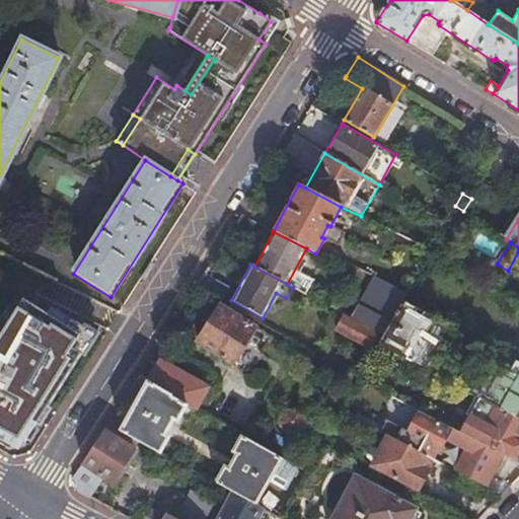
[(352,318),(382,334),(400,300),(404,293),(400,291),(375,278),(352,318)]
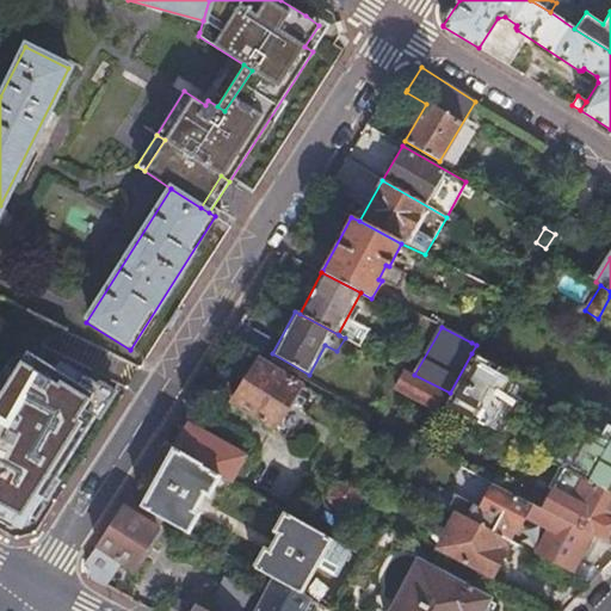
[(0,517),(12,524),(26,520),(107,393),(59,362),(54,370),(26,352),(0,392),(0,517)]
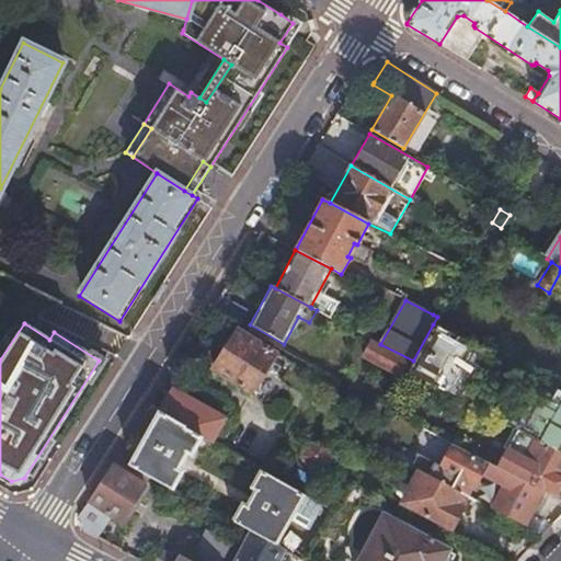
[(413,361),(407,371),(448,395),(460,370),(453,366),(457,358),(449,354),(458,338),(433,324),(413,361)]
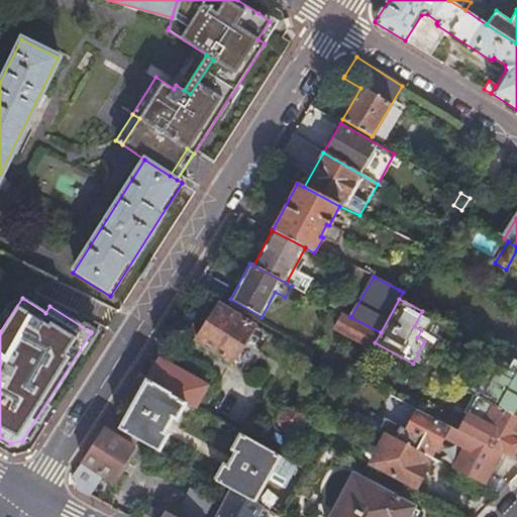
[(246,372),(272,330),(257,321),(253,326),(219,304),(196,339),(246,372)]
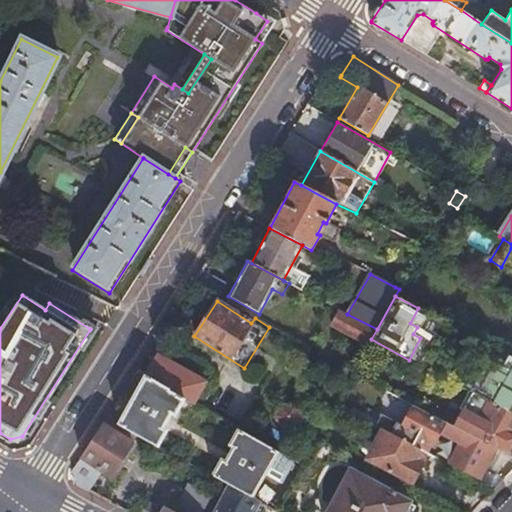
[(331,325),(364,343),(371,329),(338,312),(331,325)]
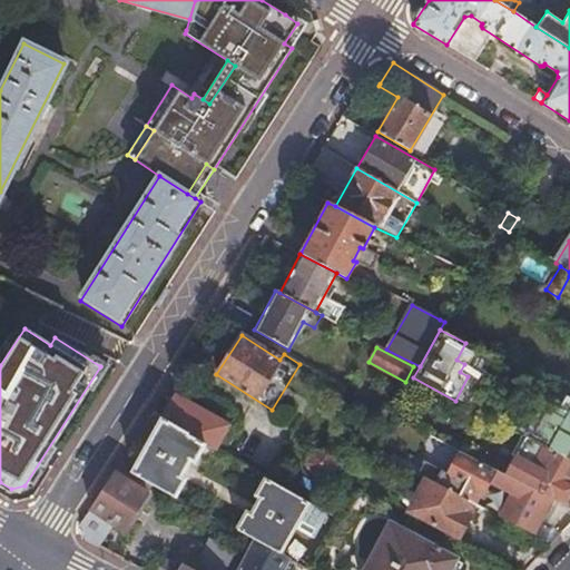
[(521,435),(569,461),(569,400),(536,382),(510,429),(521,435)]
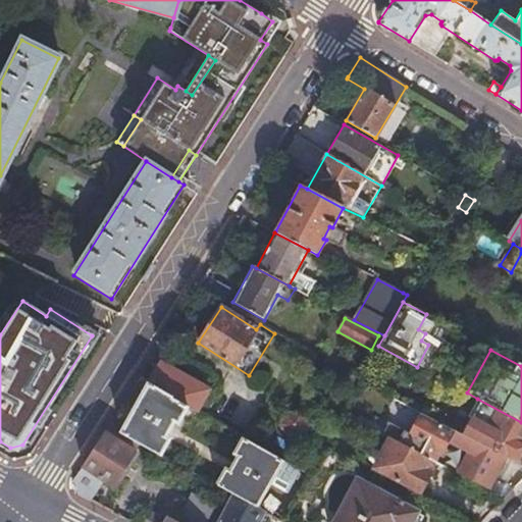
[(147,384),(187,406),(195,411),(208,388),(160,362),(147,383),(147,384)]
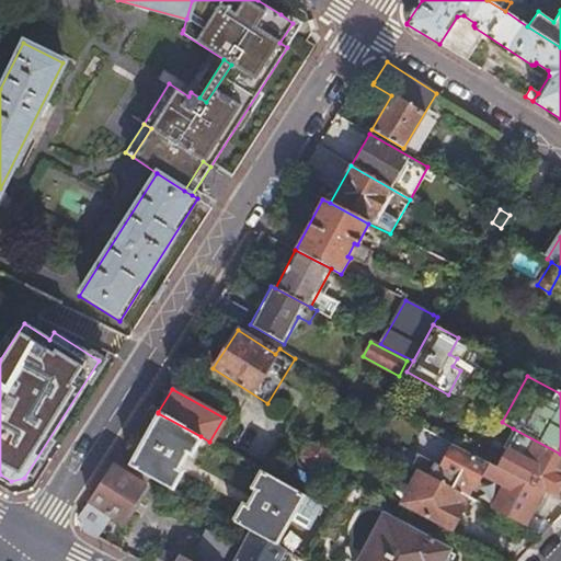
[(130,462),(128,466),(171,489),(181,470),(178,469),(186,451),(191,454),(201,436),(158,413),(130,462)]
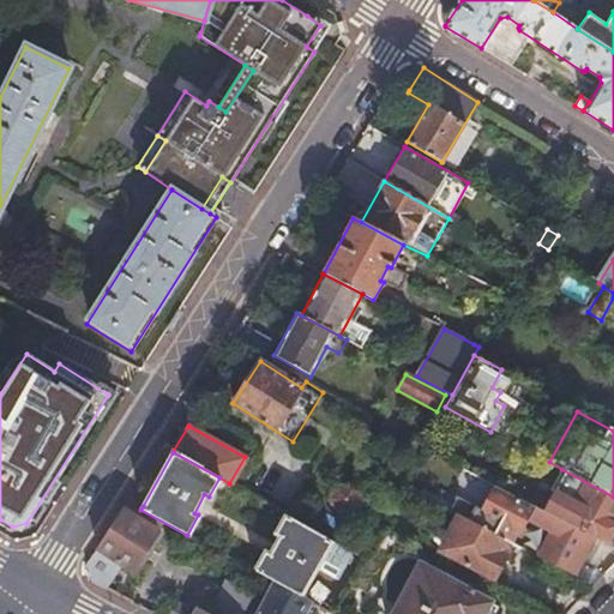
[(607,545),(613,530),(613,497),(561,469),(551,491),(554,493),(543,512),(591,537),(607,545)]
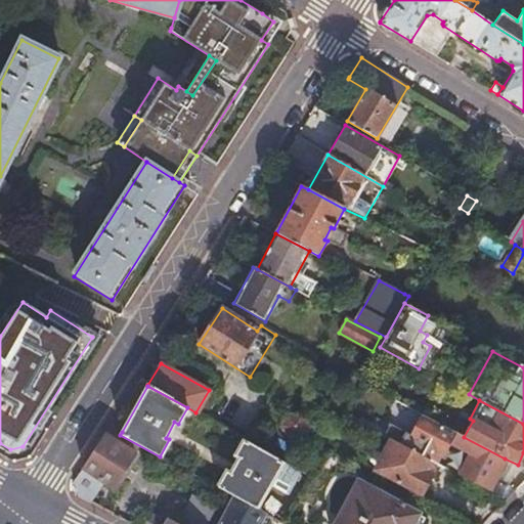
[(288,437),(302,438),(308,427),(300,416),(287,415),(280,426),(288,437)]
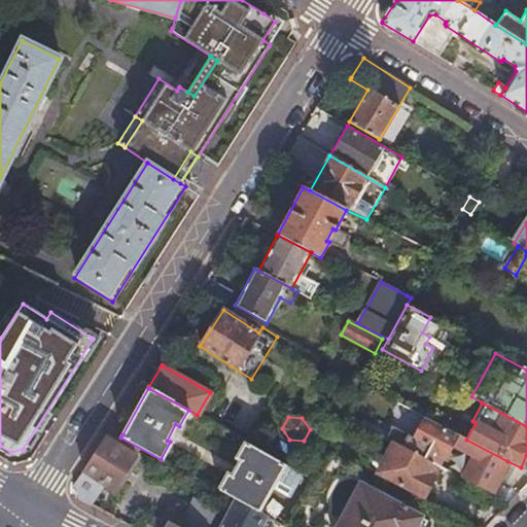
[(491,493),(507,461),(466,440),(456,433),(454,437),(423,421),(414,438),(409,435),(402,447),(440,466),(450,446),(471,456),(460,478),(491,493)]
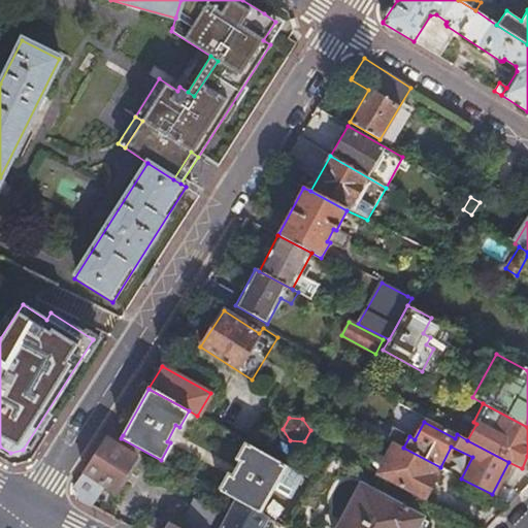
[(123,435),(109,428),(73,485),(76,500),(79,502),(88,506),(100,485),(112,492),(135,456),(117,446),(121,438),(123,435)]
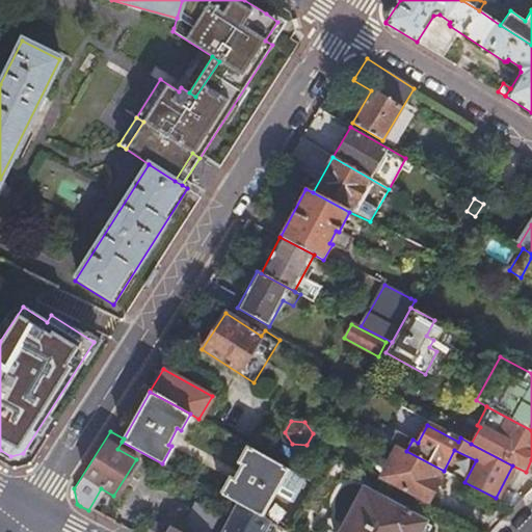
[(396,431),(390,443),(398,447),(406,451),(413,440),(396,431)]
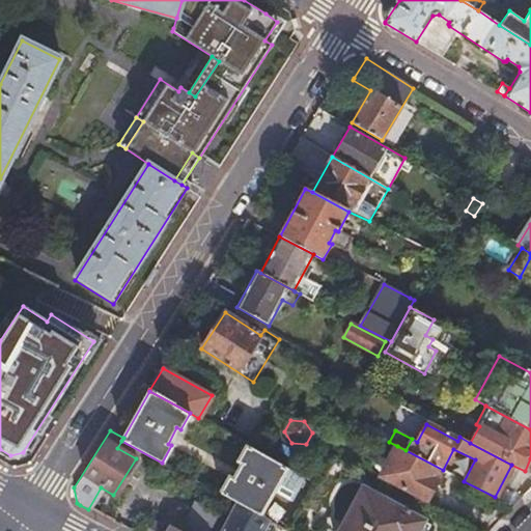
[(228,498),(236,503),(261,516),(274,493),(284,498),(286,498),(288,498),(289,498),(290,498),(291,497),(292,496),(294,494),(304,477),(246,445),(236,463),(241,465),(232,479),(228,477),(219,494),(228,498)]
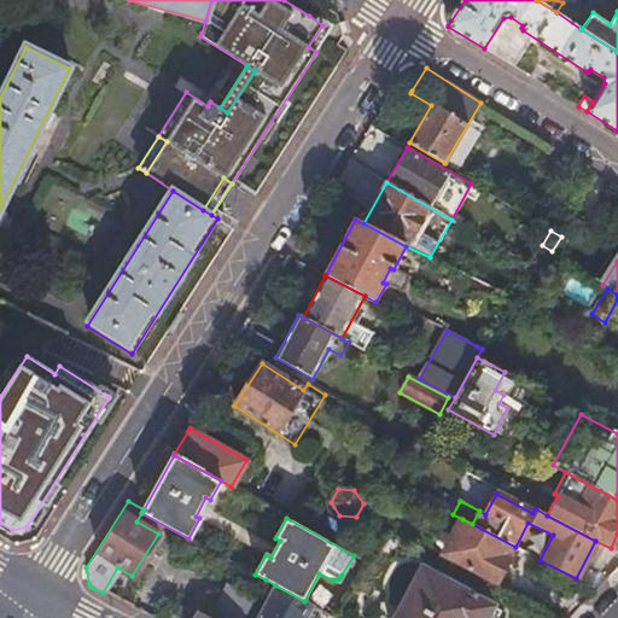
[(497,583),(516,548),(516,547),(472,524),(462,519),(444,554),(497,583)]
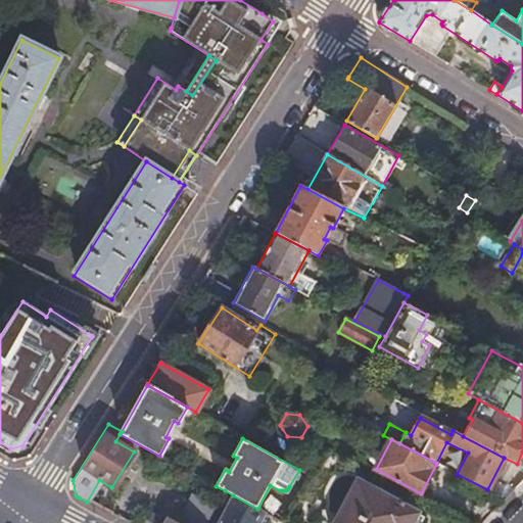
[(334,522),(419,522),(423,516),(357,480),(334,522)]
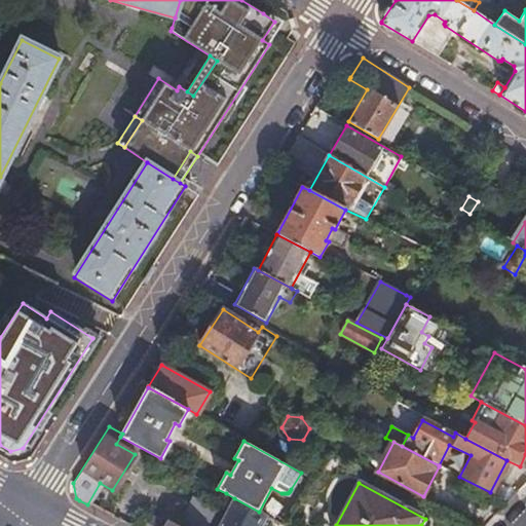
[(178,525),(210,525),(218,511),(192,498),(178,525)]
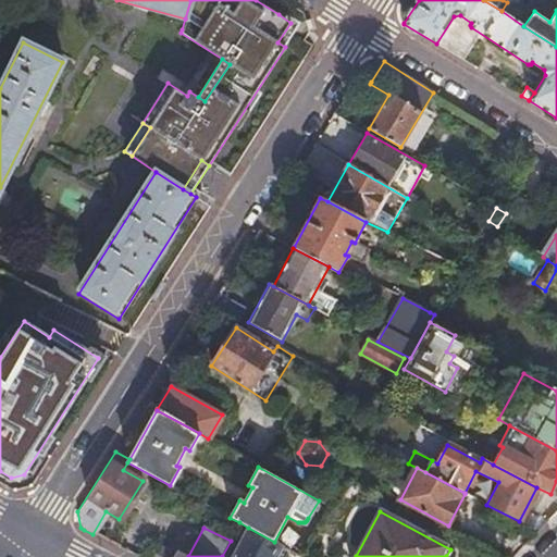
[(276,556),(283,546),(274,542),(248,528),(233,556),(276,556)]
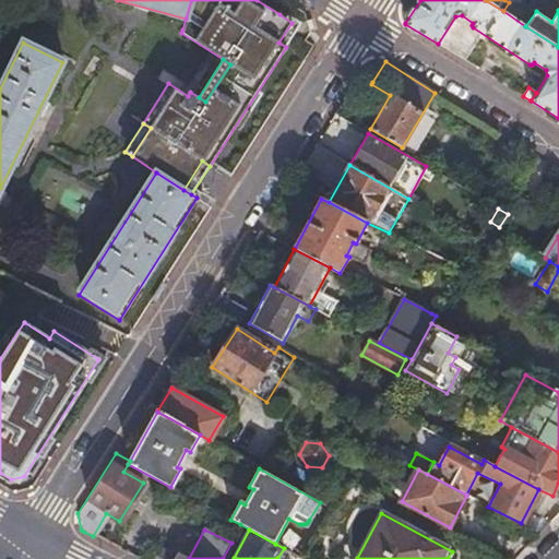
[(152,558),(175,558),(157,549),(152,558)]
